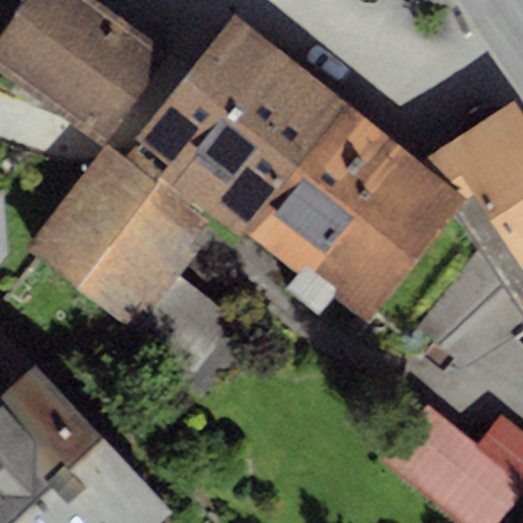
[(97,0),(22,0),(0,32),(0,70),(102,144),(169,51),(97,0)]
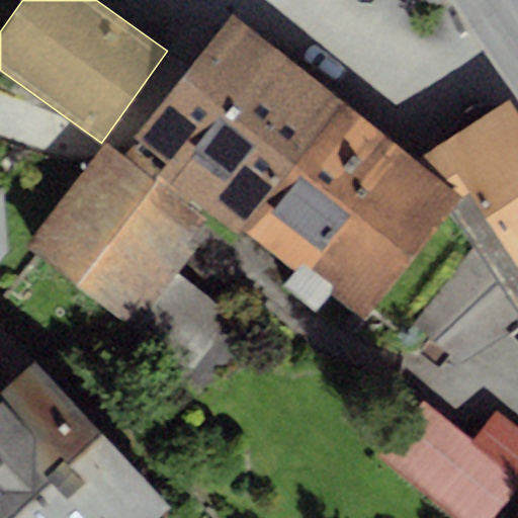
[(232,14),(134,135),(166,160),(158,172),(240,236),(245,231),(342,103),(232,14)]
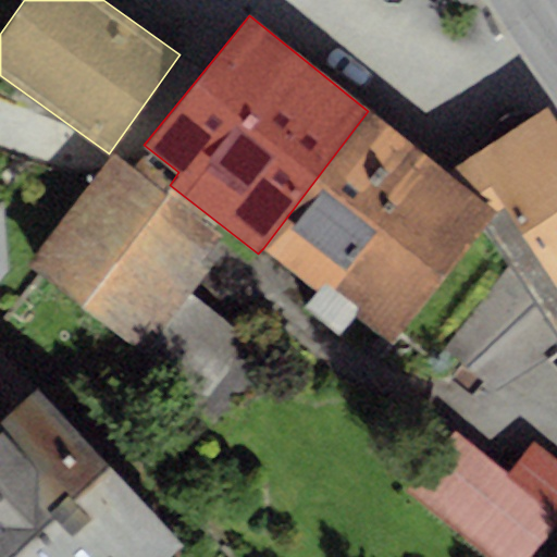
[(556,126),(543,106),(443,172),(493,211),(481,225),(510,268),(443,347),(496,390),(556,355),(556,126)]
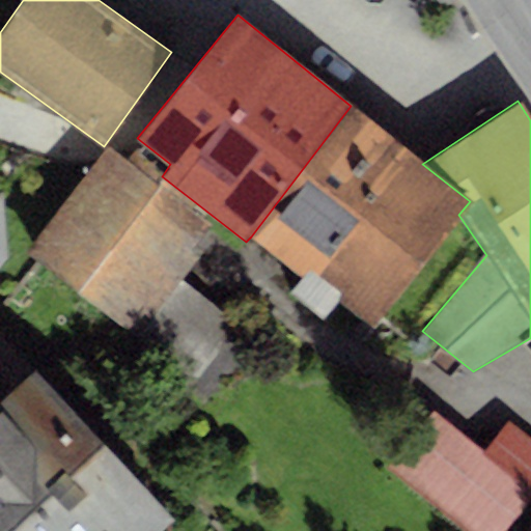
[(351,106),(251,236),(303,274),(289,290),(320,317),(337,299),(371,323),(458,215),(470,201),(422,164),(351,106)]
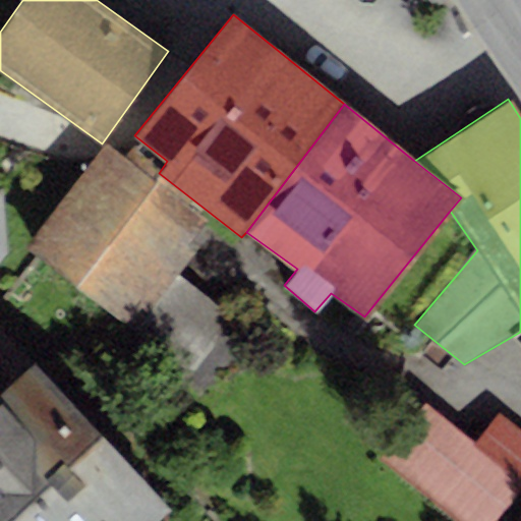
[(107,141),(24,246),(132,331),(138,324),(178,273),(197,247),(190,241),(207,220),(107,141)]
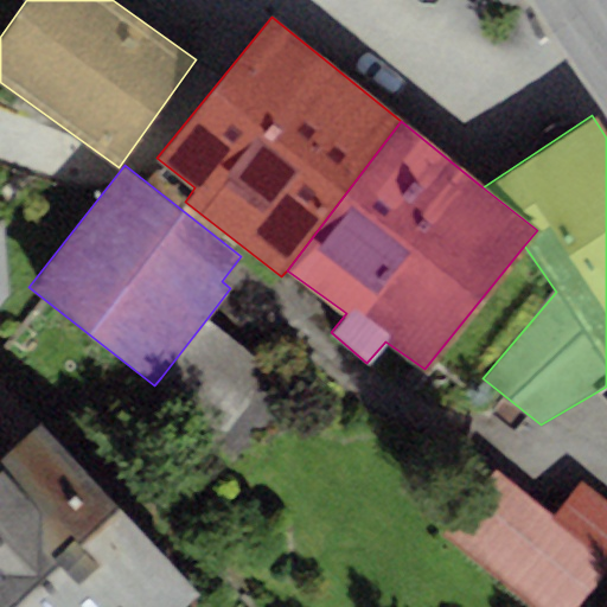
[(0,299),(10,291),(0,230),(0,299)]
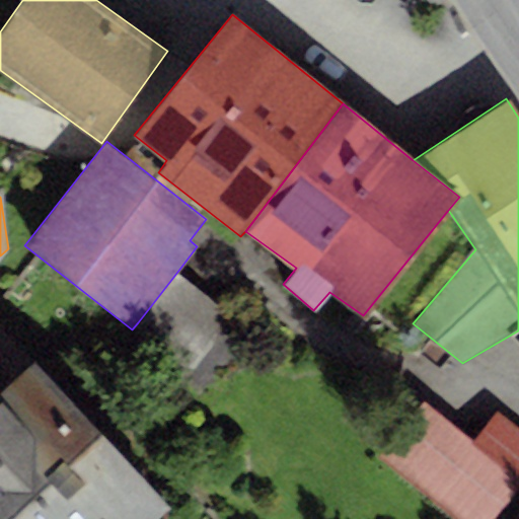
[(217,302),(177,272),(138,322),(177,353),(217,302)]
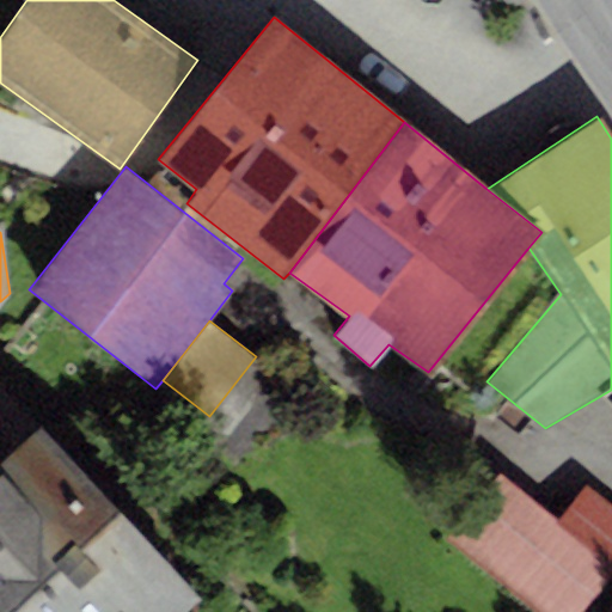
[(0,457),(19,440),(0,418),(0,457)]
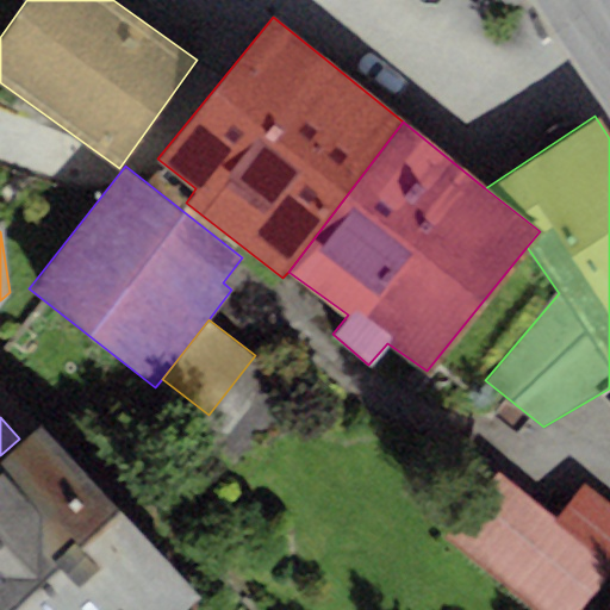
[(0,455),(0,609),(188,609),(205,595),(42,418),(19,439),(0,455)]
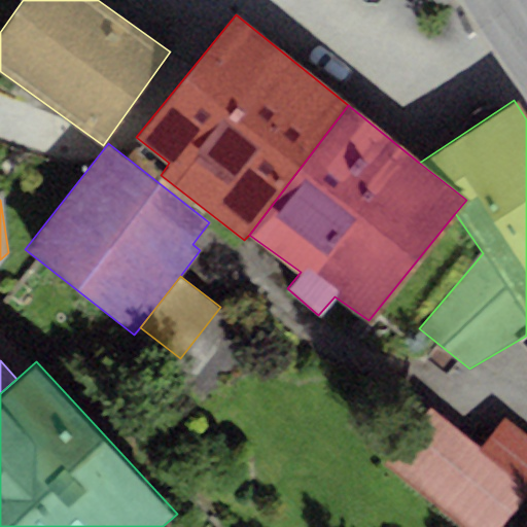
[(417,399),(374,456),(466,526),(498,526),(526,491),(526,438),(503,420),(482,449),(417,399)]
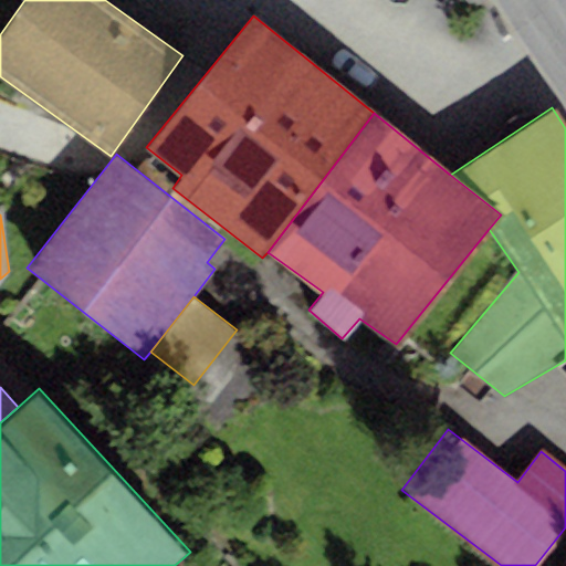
All buildings are outlined.
